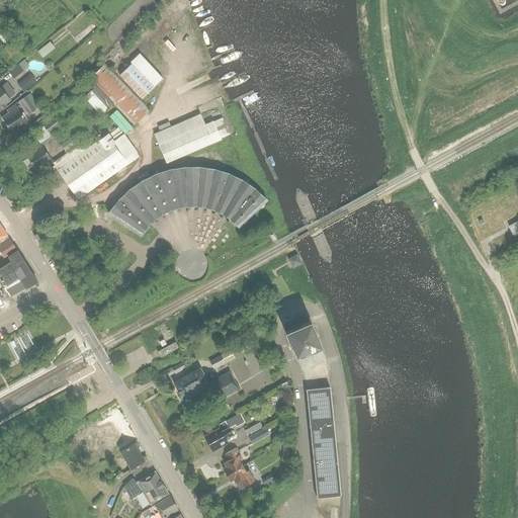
[(40,50),(46,57),(58,47),(53,40),(40,50)]
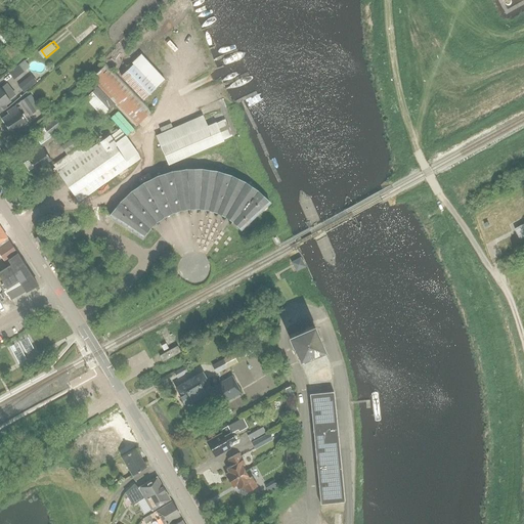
[(156,89),(165,81),(142,56),(134,64),(156,89)]
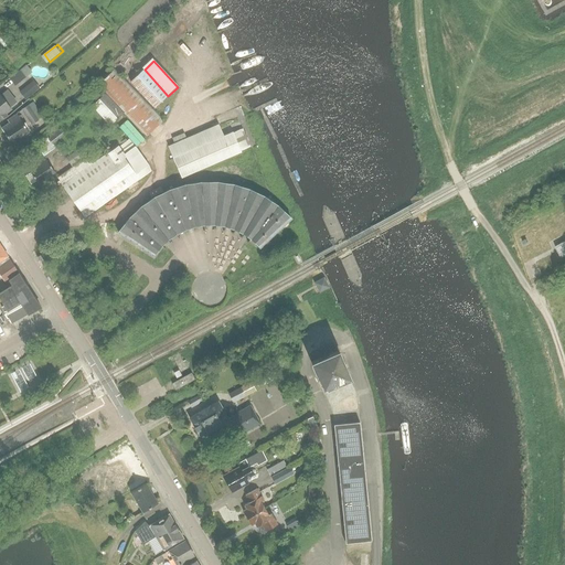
[(22,68),(29,76),(35,72),(29,64),(22,68)]
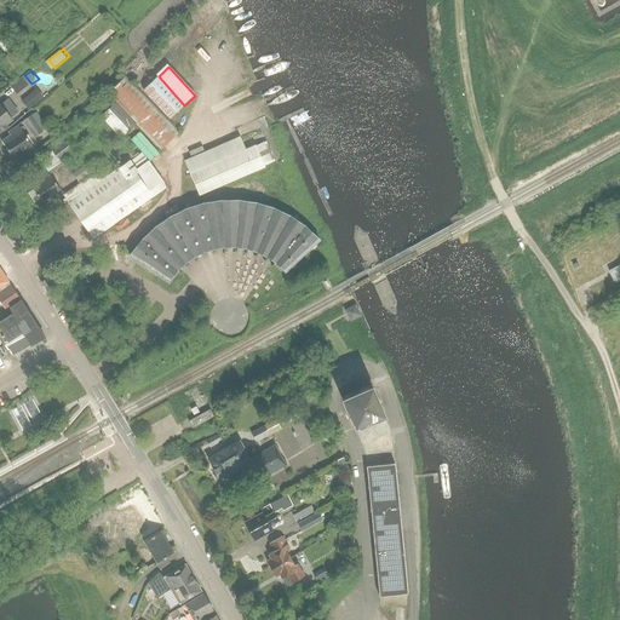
[(181,132),(160,112),(126,76),(107,95),(115,103),(101,118),(121,139),(136,126),(160,151),(181,132)]
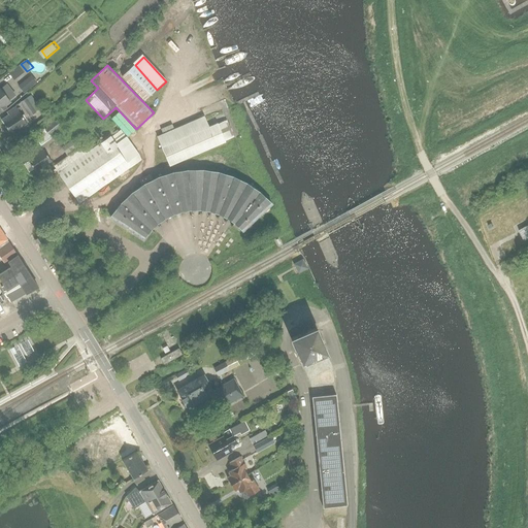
[(144,101),(151,95),(157,90),(135,65),(122,77),(144,101)]
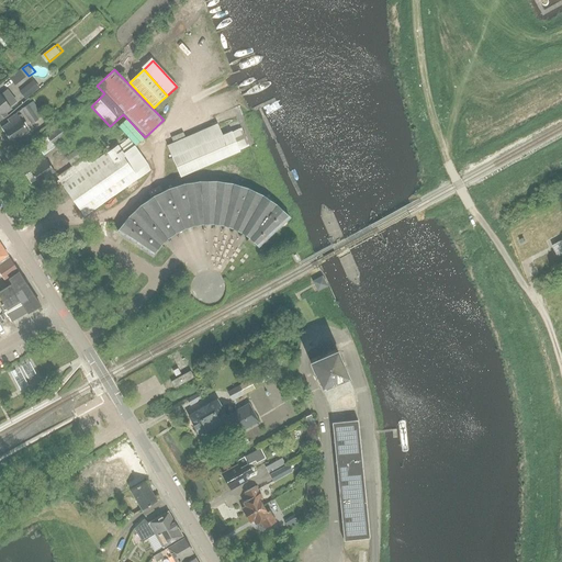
[(35,81),(21,92),(27,100),(41,89),(35,81)]
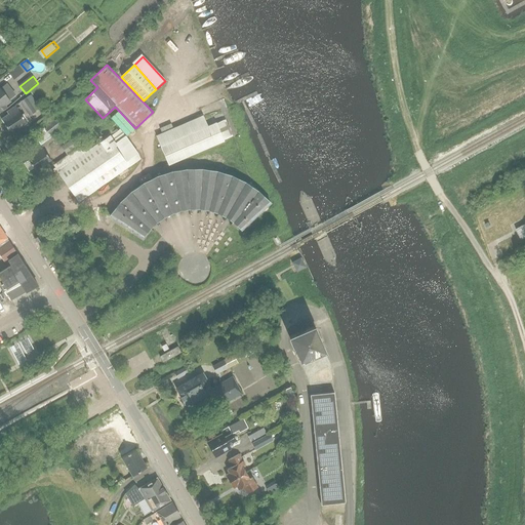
[(0,108),(9,101),(0,88),(0,108)]
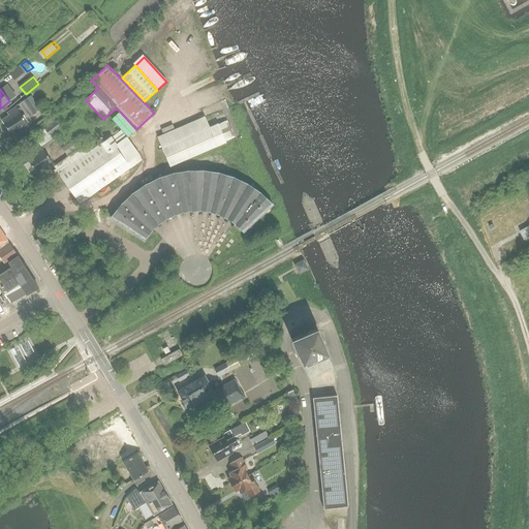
[(40,107),(31,95),(21,102),(30,117),(36,112),(36,111),(40,107)]
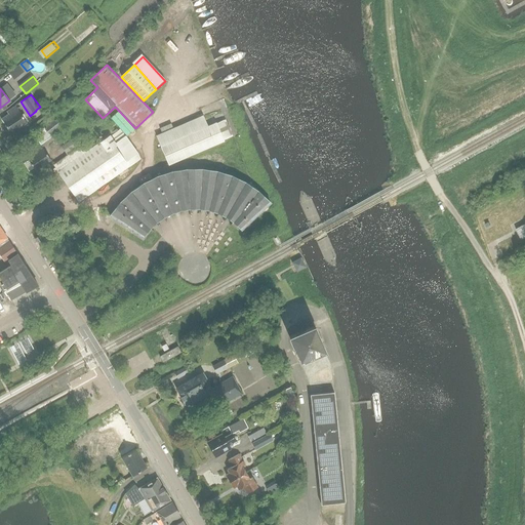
[(26,122),(15,106),(7,112),(9,115),(2,120),(10,132),(26,122)]
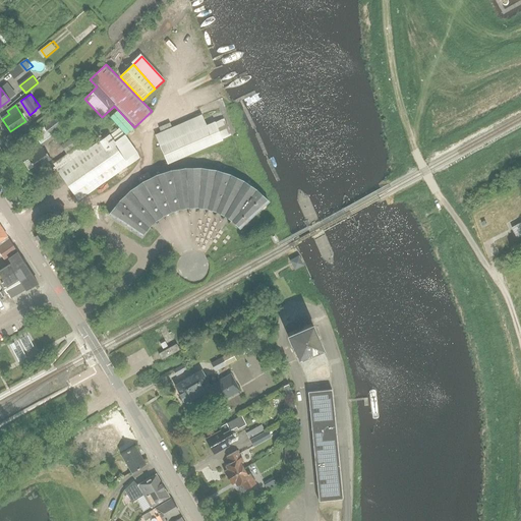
[(34,152),(26,157),(29,160),(34,167),(36,170),(43,165),(41,163),(45,161),(45,162),(50,158),(43,148),(54,138),(50,134),(61,126),(55,118),(34,134),(40,142),(32,149),(34,152)]
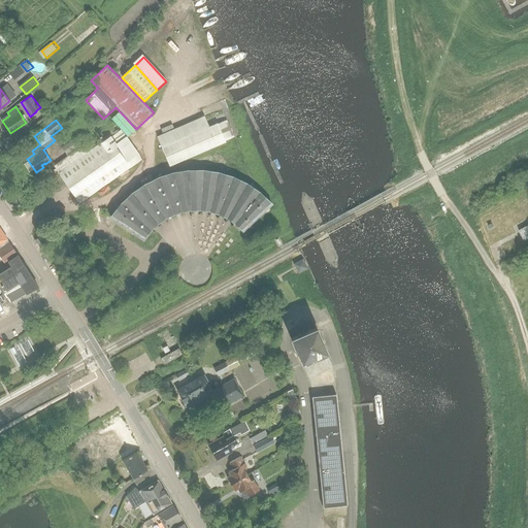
[(176,129),(157,137),(162,147),(170,167),(226,142),(225,141),(231,138),(224,122),(218,125),(218,124),(182,139),(176,129)]
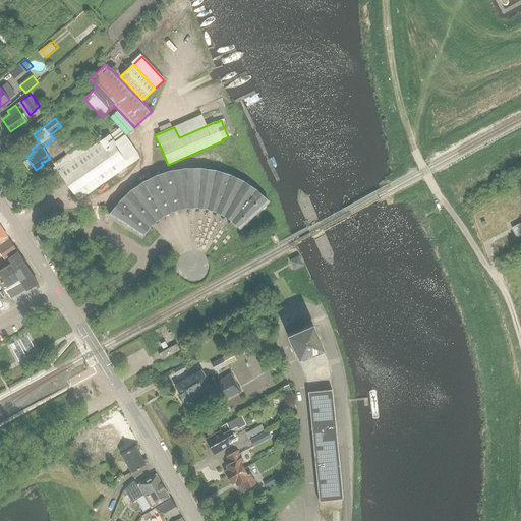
[(67,155),(53,165),(58,170),(57,171),(78,200),(114,174),(115,176),(125,169),(124,167),(126,166),(127,165),(114,147),(117,145),(115,142),(125,136),(120,128),(117,130),(116,128),(113,131),(109,125),(96,134),(100,139),(90,147),(88,143),(82,148),(80,145),(79,146),(73,137),(61,146),(67,155)]
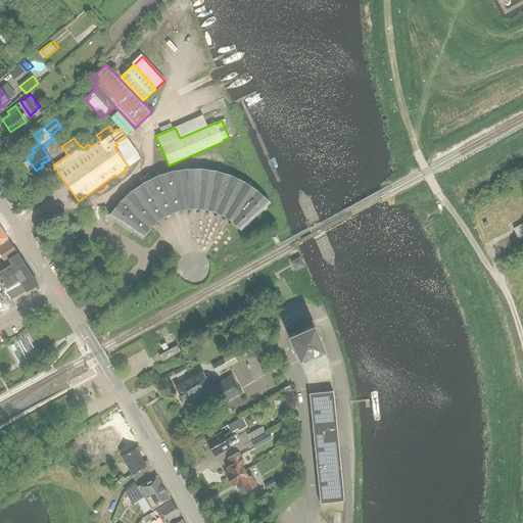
[(109,216),(142,237),(149,227),(158,220),(162,217),(167,215),(170,214),(174,211),(183,209),(186,208),(191,208),(197,208),(205,209),(209,210),(220,215),(225,217),(228,219),(232,222),(240,229),(269,202),(255,190),(248,185),(243,183),(242,182),(232,176),(226,174),(222,173),(218,172),(211,171),(202,170),(197,169),(191,169),(183,170),(177,171),(169,172),(161,174),(156,176),(151,178),(146,181),(142,183),(138,186),(130,193),(125,197),(119,202),(109,216)]
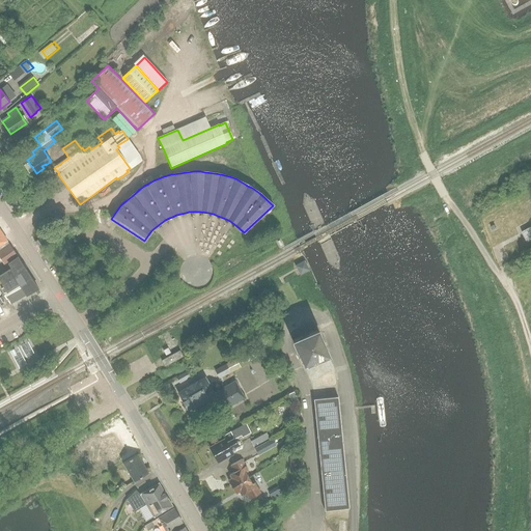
[(527,243),(530,240),(530,227),(522,232),(527,243)]
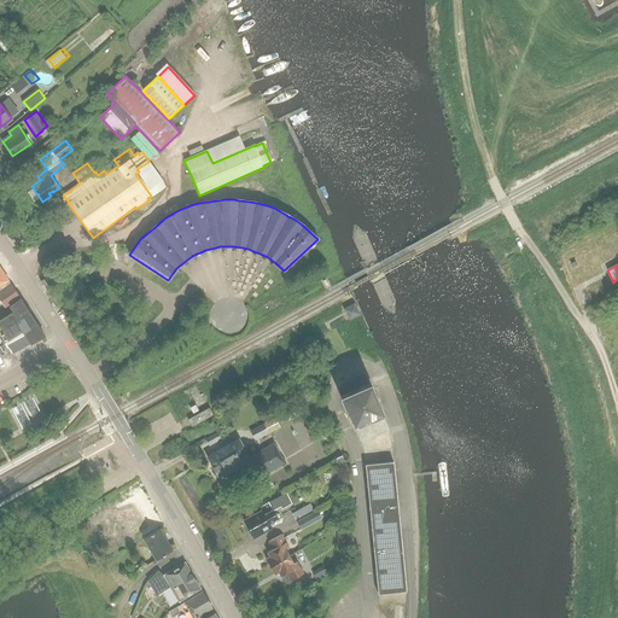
[(0,268),(0,291),(10,284),(9,281),(9,280),(0,268)]
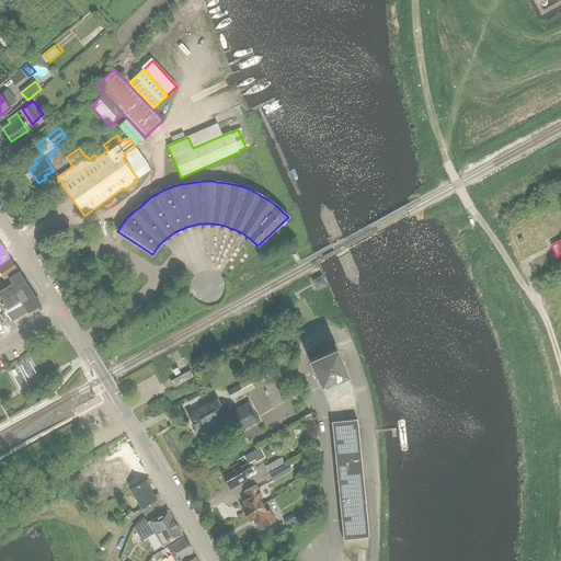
[(9,258),(0,264),(0,272),(4,279),(18,271),(9,258)]
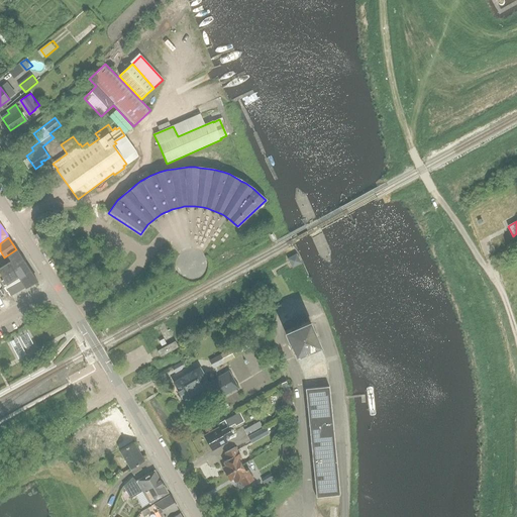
[(37,282),(17,250),(8,255),(11,262),(0,267),(0,281),(1,281),(4,286),(5,285),(11,296),(37,282)]
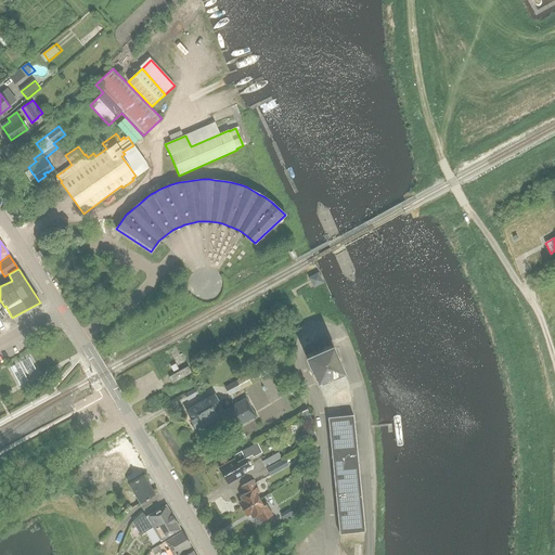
[(320,273),(309,279),(314,288),(325,283),(320,273)]
